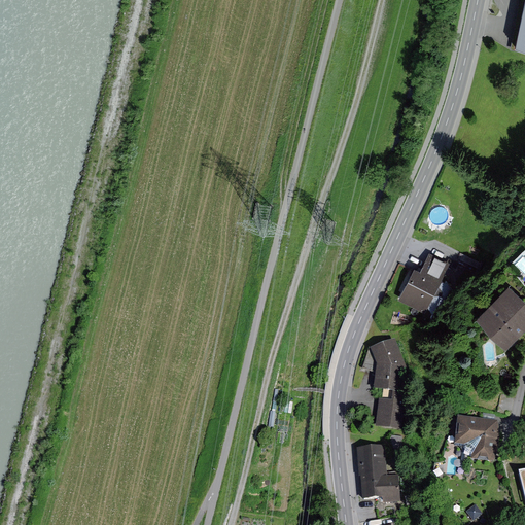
[(524,0),(516,43),(524,46),(524,0)]
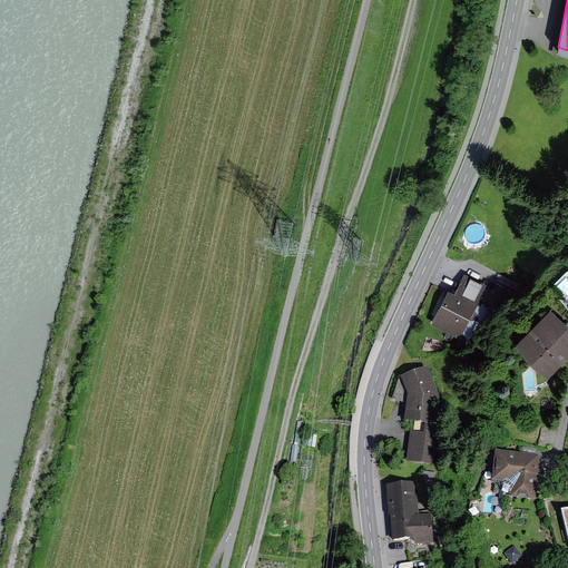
[(464,272),(454,292),(448,289),(431,322),(459,335),(486,282),(464,272)]
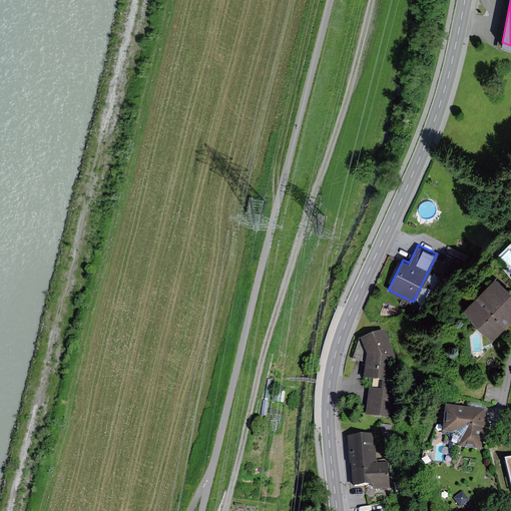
[(510,270),(510,258),(506,256),(501,264),(510,270)]
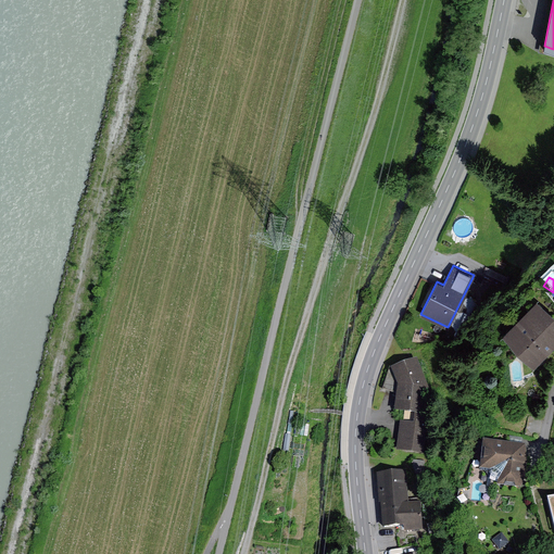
[(553,325),(552,317),(536,303),(502,338),(534,369),(553,348),(553,325)]
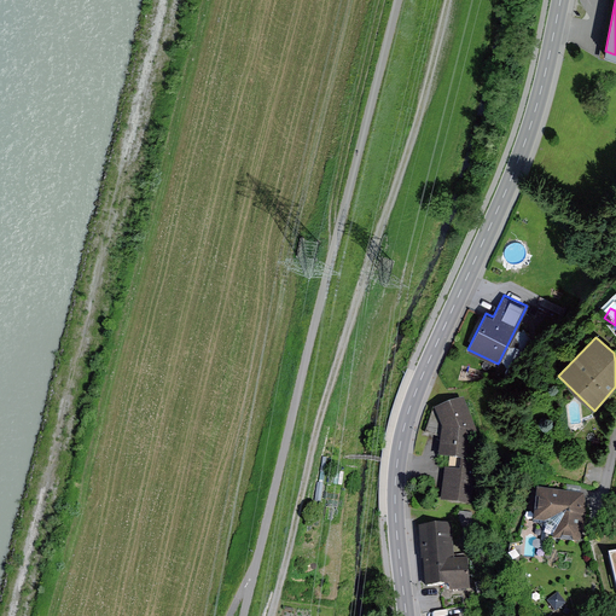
[(470,505),(477,433),(463,399),(435,410),(442,426),(440,457),(462,459),(460,470),(446,468),(442,503),(470,505)]
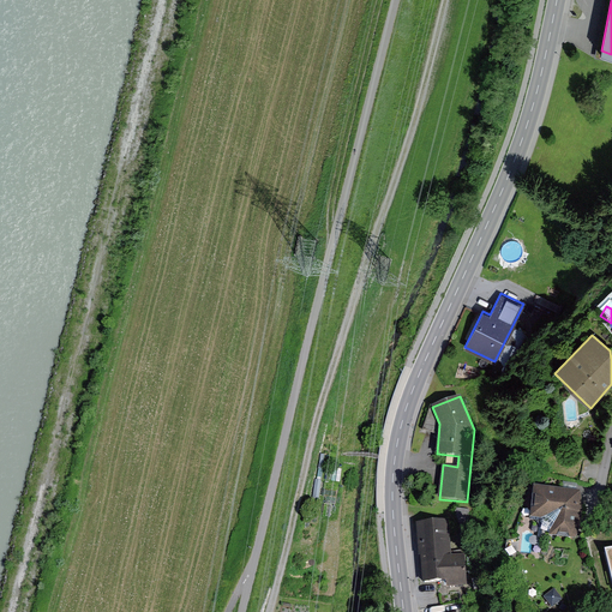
[(582,492),(534,489),(532,519),(551,520),(550,534),(579,537),(582,492)]
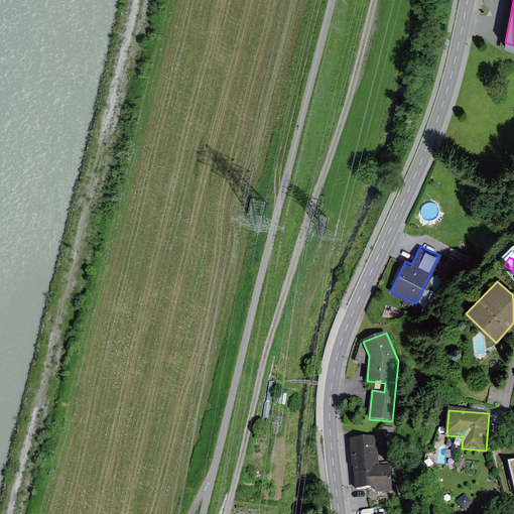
[(375,435),(349,438),(352,467),(378,464),(375,435)]
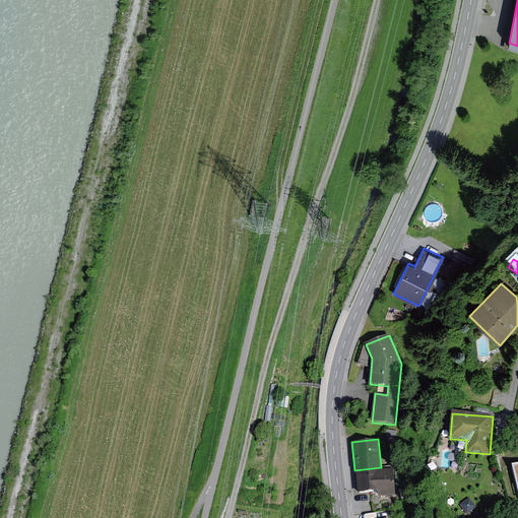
[(392,466),(354,470),(357,491),(377,489),(378,497),(395,495),(392,466)]
